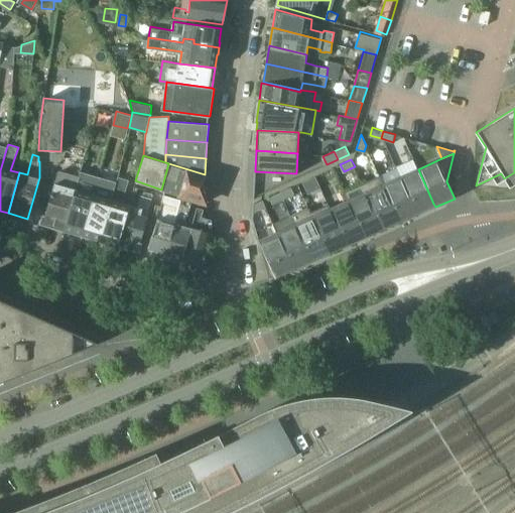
[(168,163),(161,189),(206,202),(205,176),(205,174),(168,163)]
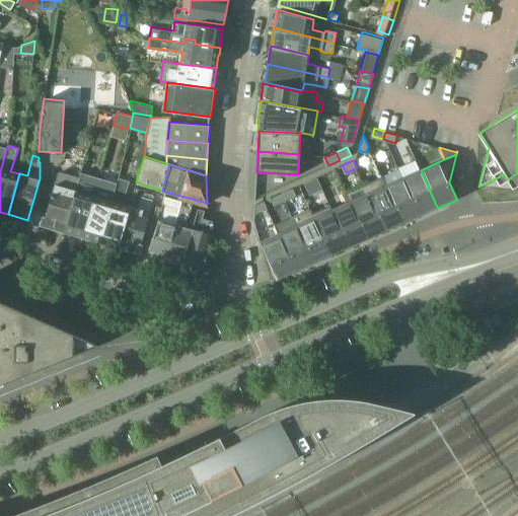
[(59,171),(44,224),(65,230),(80,176),(59,170),(59,171)]
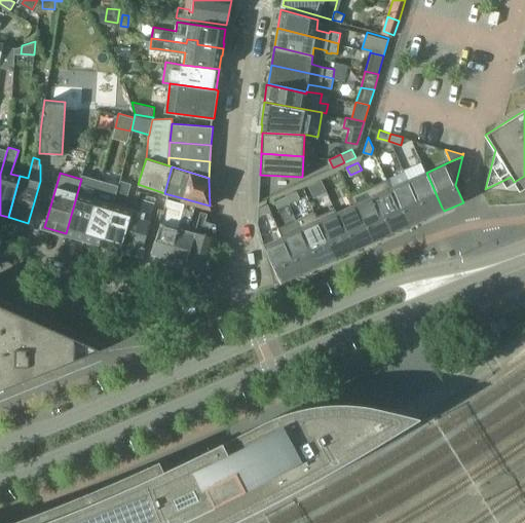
[(426,173),(408,180),(424,216),(425,219),(444,211),(442,208),(426,173)]
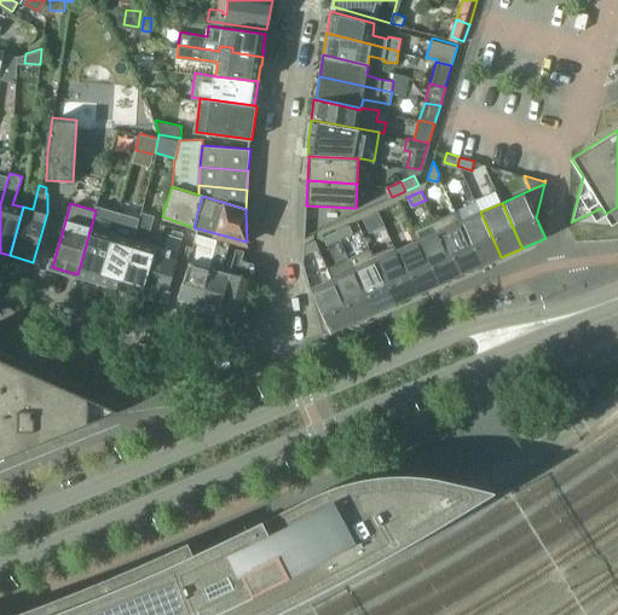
[(96,210),(78,274),(98,280),(113,233),(119,212),(97,206),(96,210)]
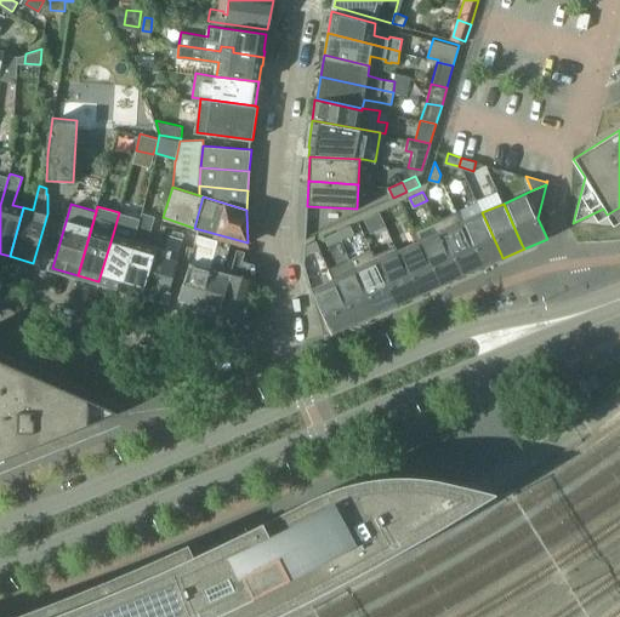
[(458,210),(434,221),(459,274),(460,276),(482,268),(479,264),(461,222),(462,222),(458,210)]
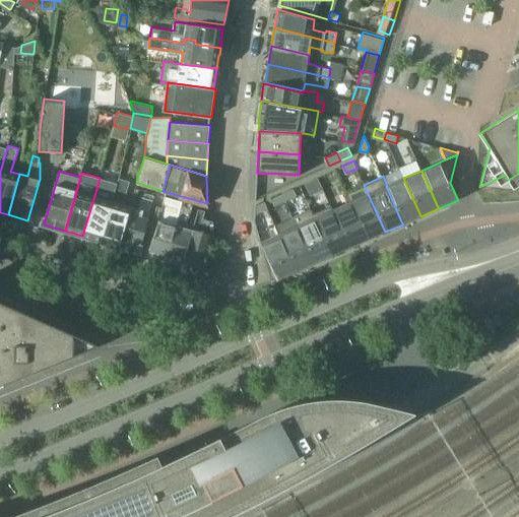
[(94,196),(82,236),(102,241),(118,183),(100,178),(94,196)]
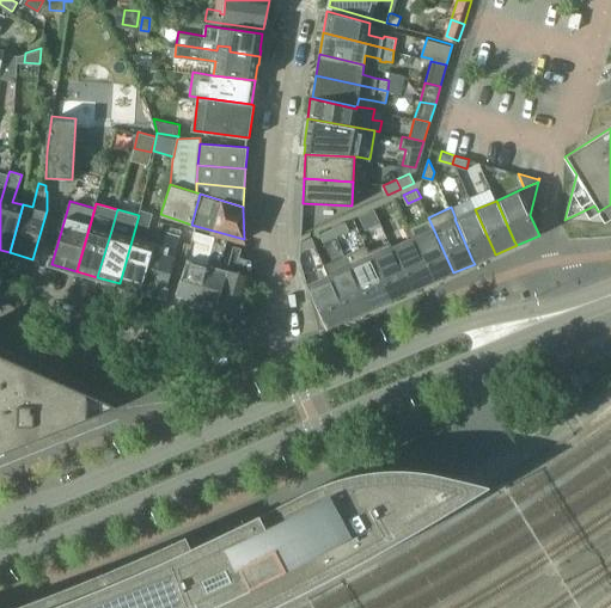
[(139,215),(120,283),(140,289),(153,243),(146,240),(153,212),(141,209),(140,210),(139,215)]
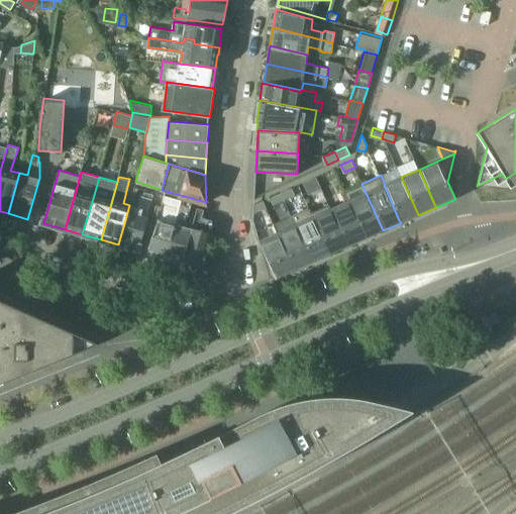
[(385,185),(384,185),(399,220),(401,223),(418,215),(417,212),(401,177),(385,185)]
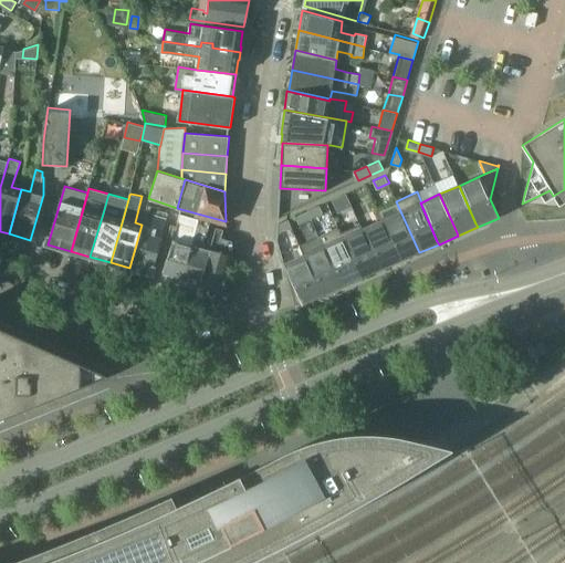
[(396,201),(377,210),(382,220),(398,259),(400,261),(419,252),(418,250),(396,201)]
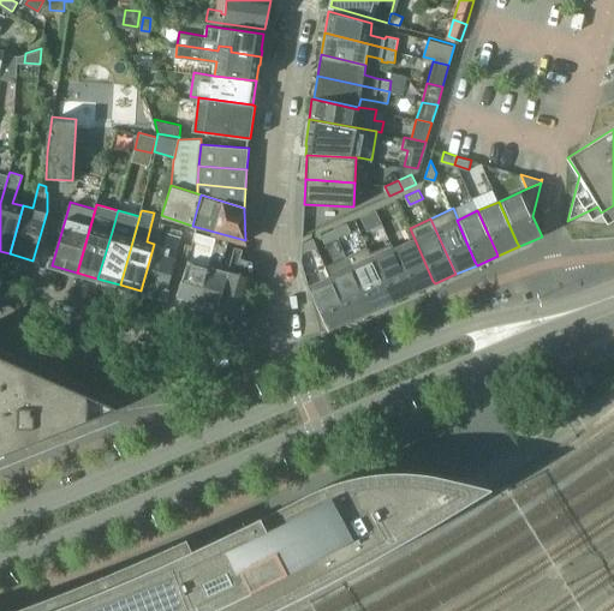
[(347,222),(334,228),(339,237),(352,231),(347,222)]
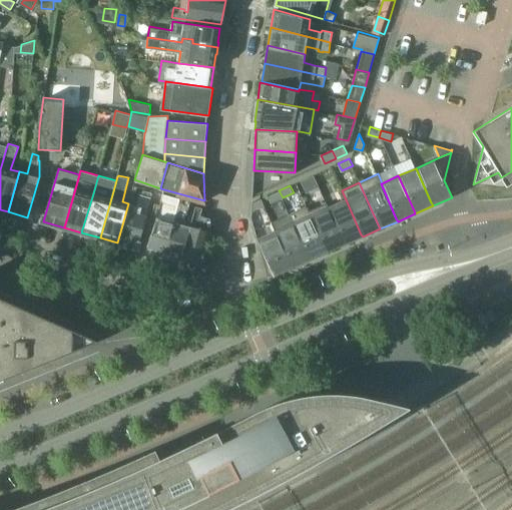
[(128,203),(117,242),(136,247),(152,192),(143,189),(142,193),(140,193),(136,205),(128,203)]
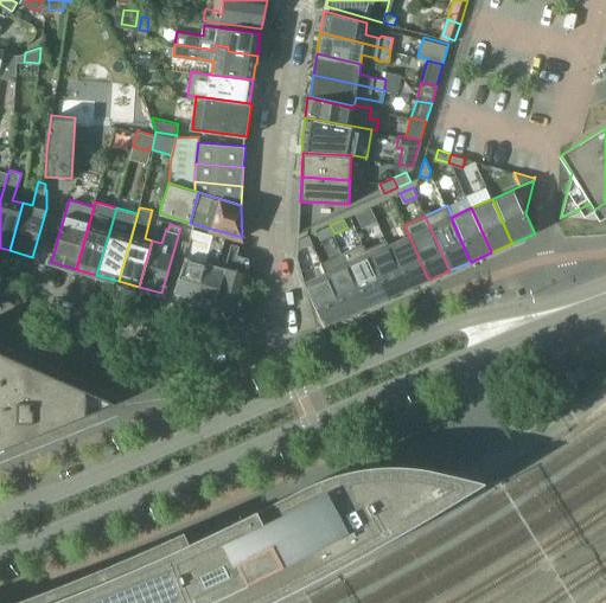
[(335,233),(330,225),(317,231),(321,239),(335,233)]
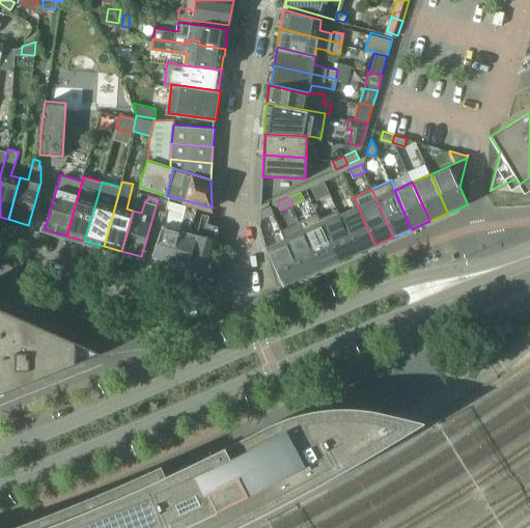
[(162,224),(152,259),(170,265),(187,204),(169,200),(167,206),(174,209),(170,226),(162,224)]
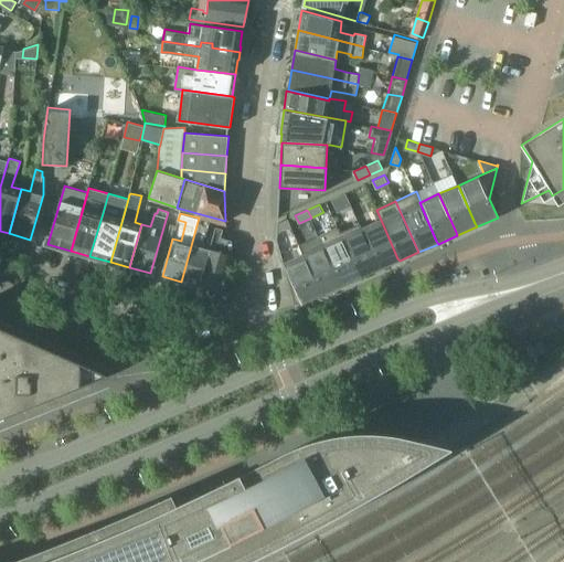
[(181,282),(200,287),(210,250),(202,247),(210,221),(199,218),(181,282)]
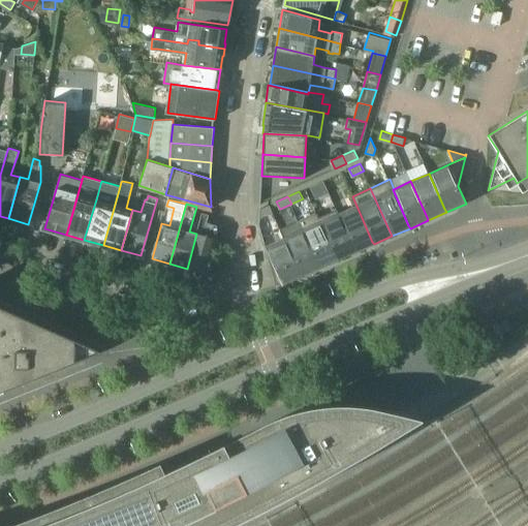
[(260,217),(273,212),(270,205),(260,209),(260,217)]
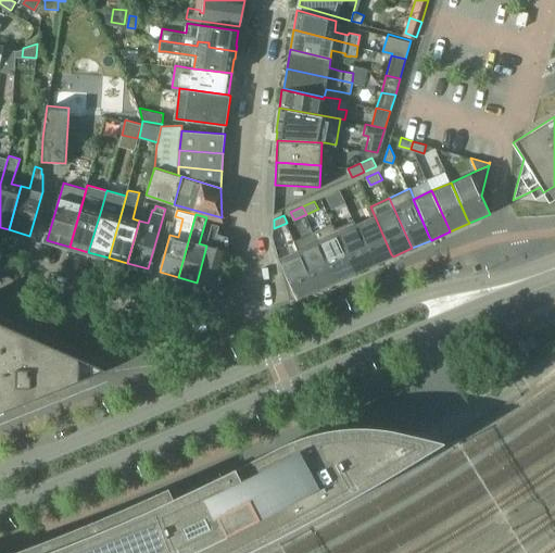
[(356,224),(355,225),(373,262),(374,265),(393,256),(391,254),(375,216),(356,224)]
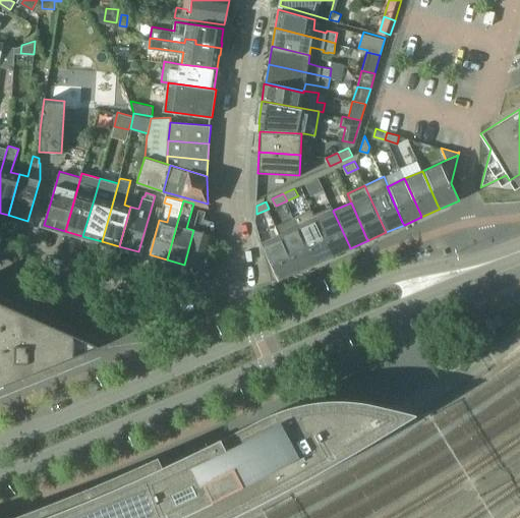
[(314,214),(313,214),(331,253),(333,256),(350,248),(349,245),(333,211),(334,210),(332,206),(314,214)]
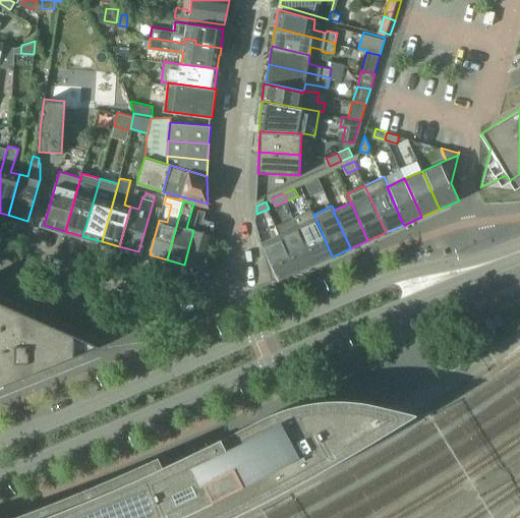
[(184,265),(204,270),(215,229),(214,221),(204,218),(205,211),(198,209),(193,230),(184,265)]
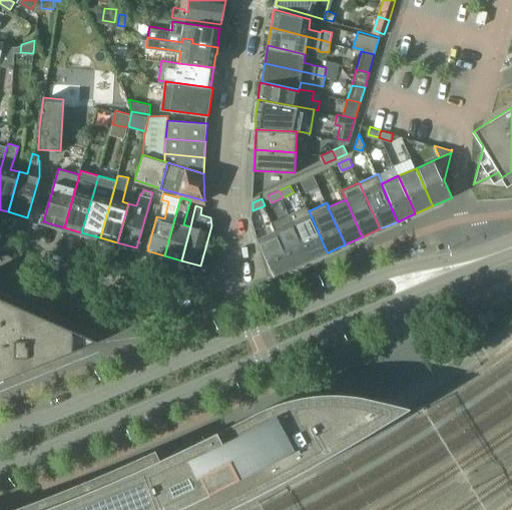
[(308,205),(289,213),(293,222),(309,258),(310,261),(328,252),(326,249),(309,210),(310,210),(308,205)]
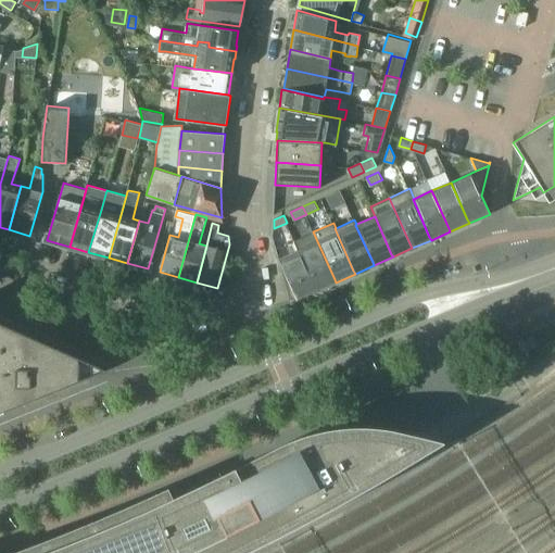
[(313,231),(294,240),(299,250),(315,288),(316,291),(336,283),(335,279),(317,241),(313,231)]
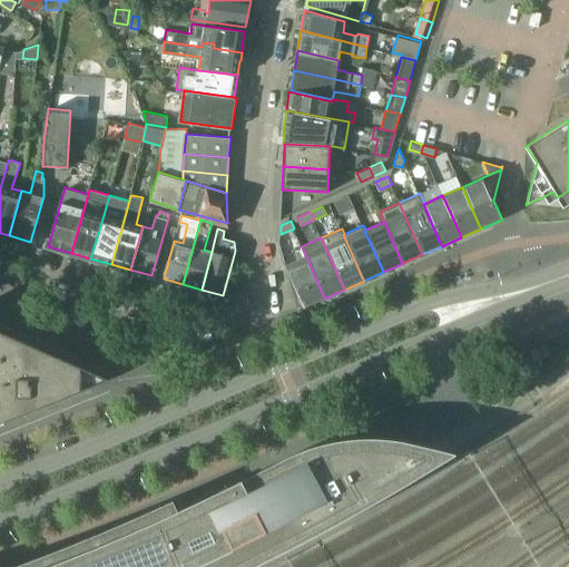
[(306,256),(286,265),(298,306),(303,304),(304,308),(324,299),(323,295),(306,256)]
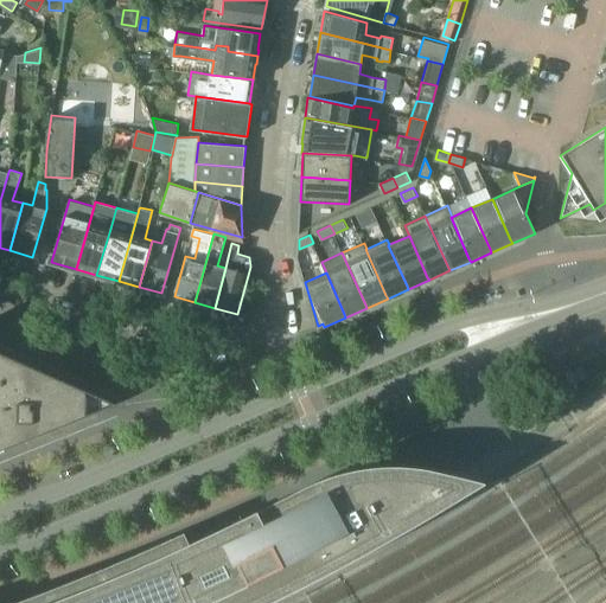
[(99,395),(0,352),(0,449),(100,411),(99,395)]
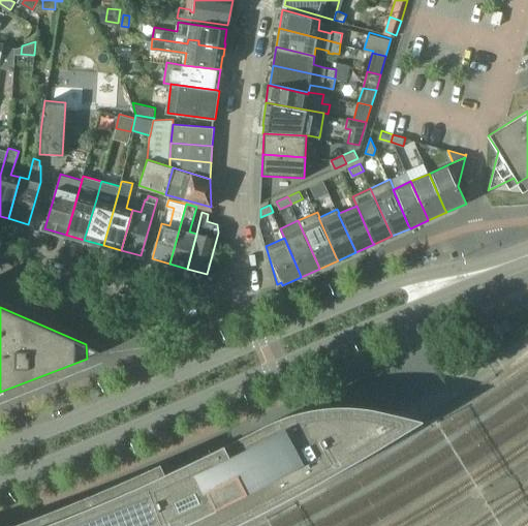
[(495,335),(510,329),(507,318),(492,326),(495,335)]
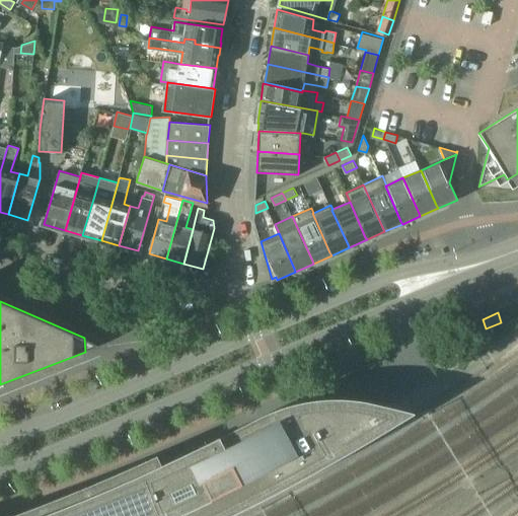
[(177,515),(179,515),(178,515),(227,515),(230,515),(249,505),(270,495),(298,480),(327,463),(347,453),(366,442),(412,414),(397,411),(394,410),(375,404),(367,403),(360,401),(352,401),(337,399),(337,400),(315,400),(315,401),(308,402),(302,403),(296,404),(294,404),(294,406),(284,408),(276,411),(273,412),(265,416),(255,420),(253,421),(237,430),(234,430),(234,431),(196,450),(160,466),(156,457),(135,466),(116,475),(95,484),(57,500),(37,507),(11,515),(177,515)]
